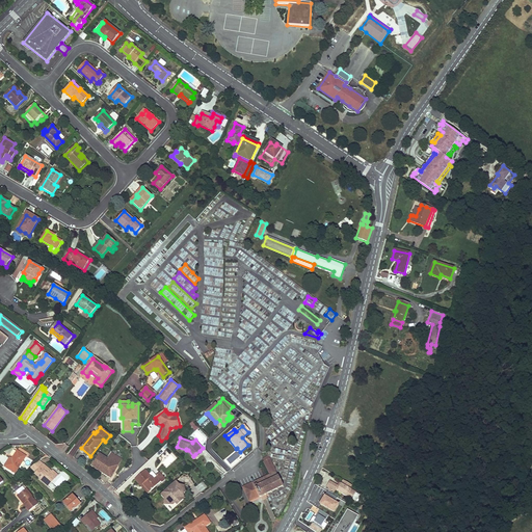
[(10,458),(5,468),(16,474),(26,456),(18,451),(12,458),(15,459),(14,460),(10,458)]
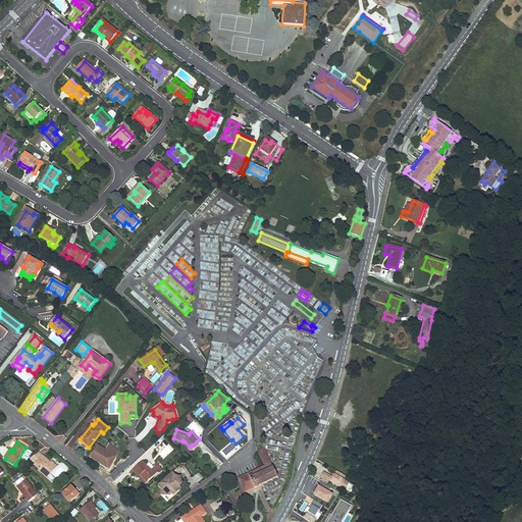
[(98,445),(90,458),(109,469),(116,457),(112,454),(115,448),(110,445),(106,451),(98,445)]
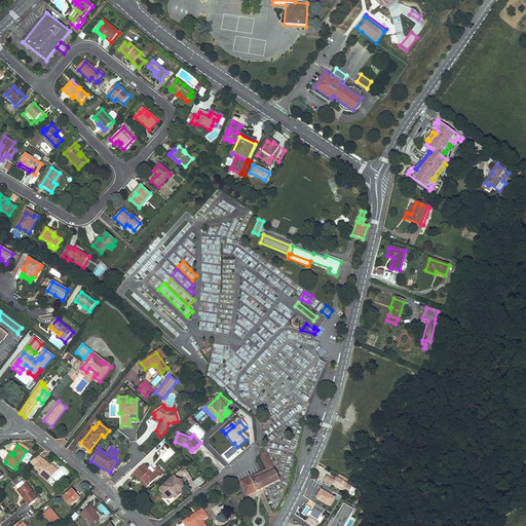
[(274,470),(266,453),(264,454),(263,452),(260,454),(261,456),(260,456),(267,470),(250,478),(256,491),(256,492),(262,489),(280,481),(274,470)]
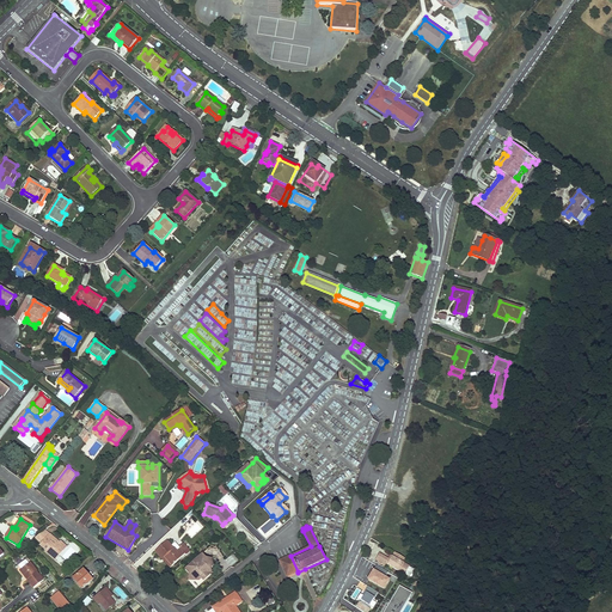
[(50,536),(47,532),(38,542),(42,545),(50,536)]
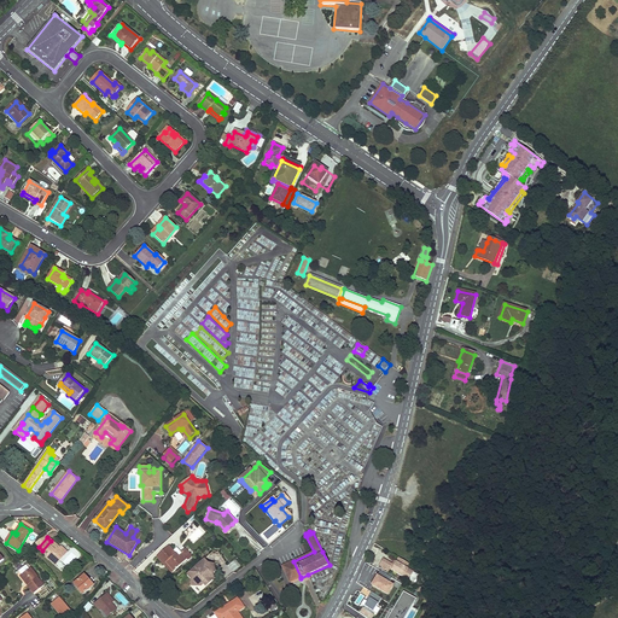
[(59,548),(51,541),(42,551),(41,552),(48,558),(56,564),(58,560),(60,563),(69,554),(62,548),(60,549),(59,551),(58,549),(59,548)]
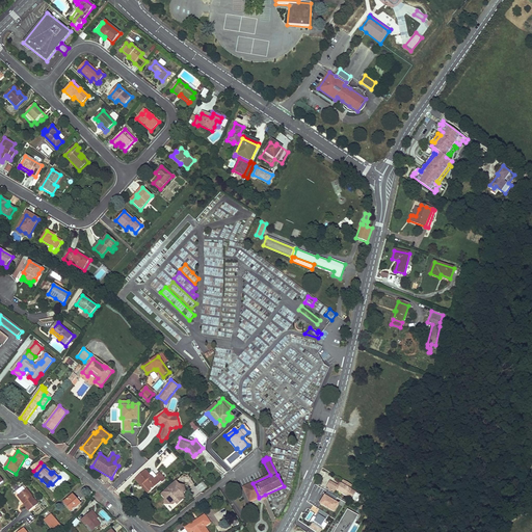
[(144,471),(135,479),(141,486),(142,484),(150,491),(161,481),(157,477),(154,480),(144,471)]
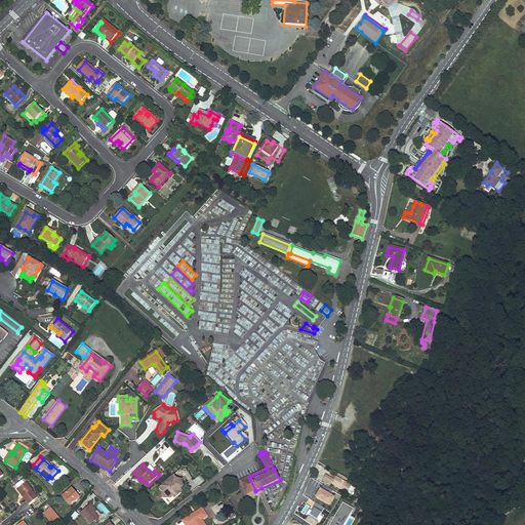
[(157,467),(154,470),(155,471),(159,475),(160,476),(163,473),(157,467)]
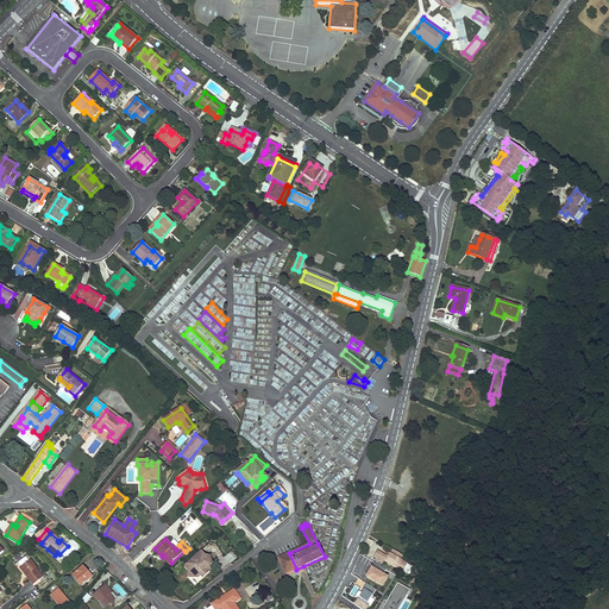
[(55,556),(48,550),(46,551),(56,559),(60,554),(57,552),(55,556)]
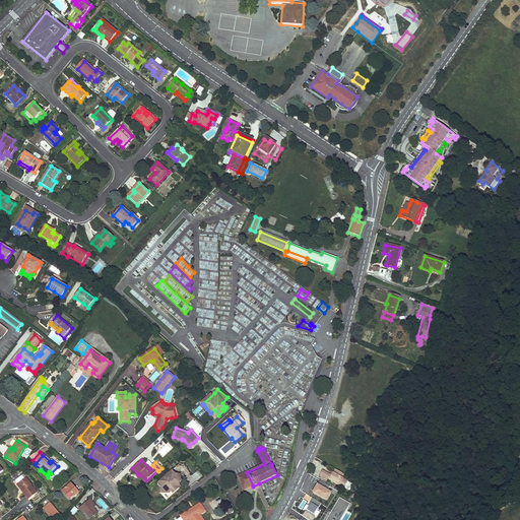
[(329,479),(331,475),(322,469),(319,475),(327,480),(328,478),(329,479)]
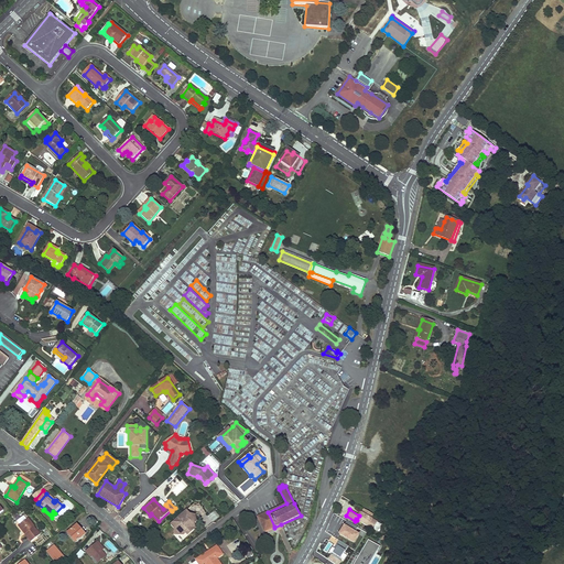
[(364,509),(361,512),(371,518),(373,514),(364,509)]
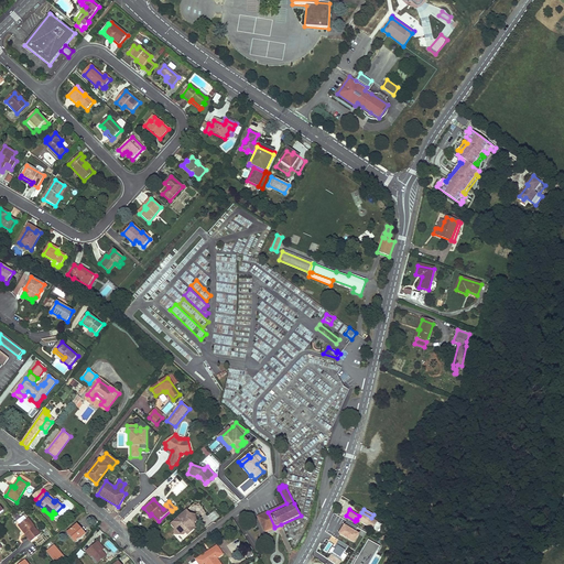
[(174,528),(174,534),(184,535),(185,533),(187,535),(195,529),(195,523),(197,521),(196,514),(190,513),(186,510),(172,524),(174,528)]
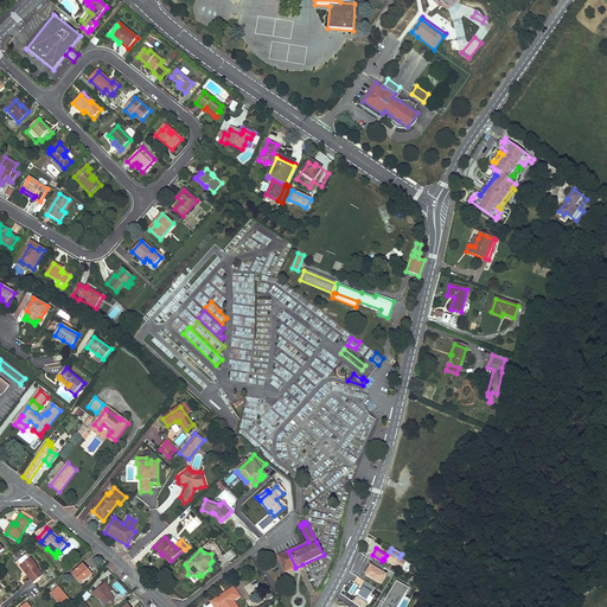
[(288,550),(278,556),(285,573),(295,567),(288,551),(288,550)]
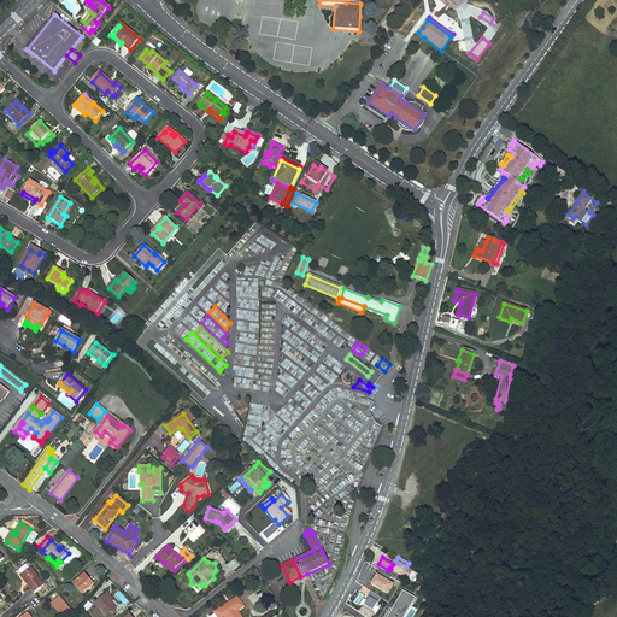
[(393,564),(391,569),(407,579),(412,570),(406,566),(395,560),(393,564)]
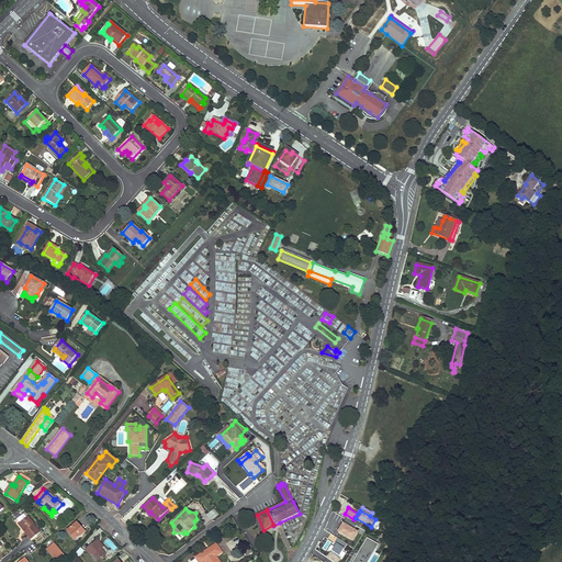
[(150,512),(149,514),(156,521),(158,519),(150,512)]
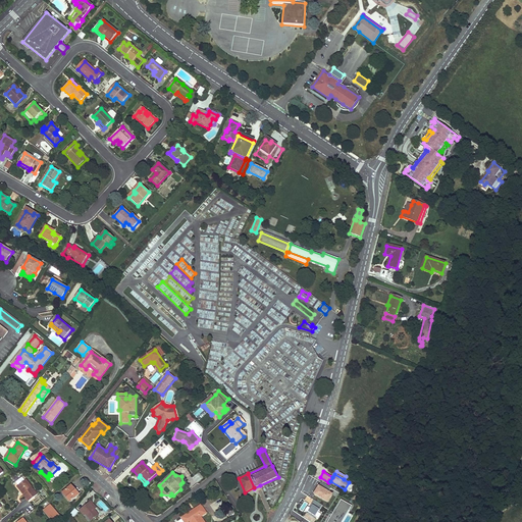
[(33,487),(27,479),(24,480),(22,477),(15,482),(18,485),(23,492),(24,491),(25,492),(23,494),(29,502),(38,494),(32,487),(33,487)]
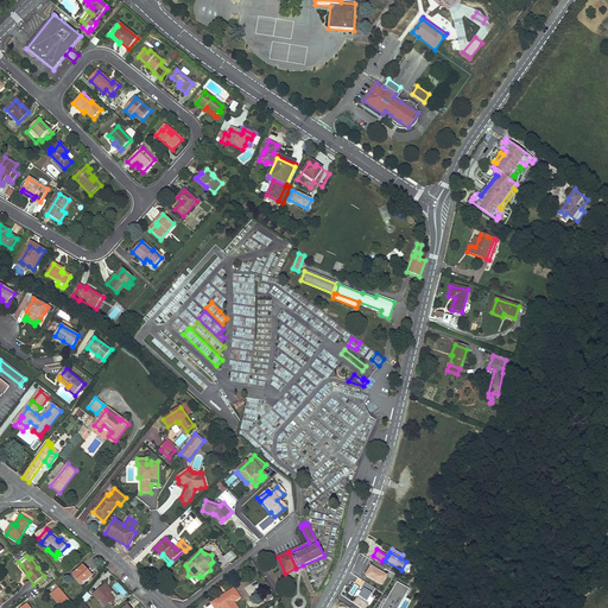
[(374,562),(372,567),(384,572),(386,569),(374,562)]
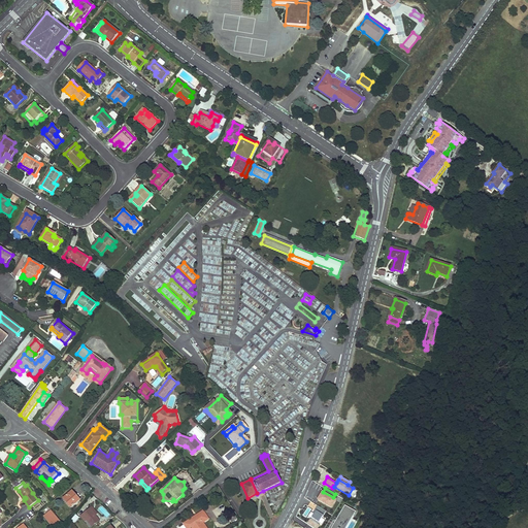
[(19,491),(17,492),(24,500),(26,498),(25,497),(24,498),(19,491)]
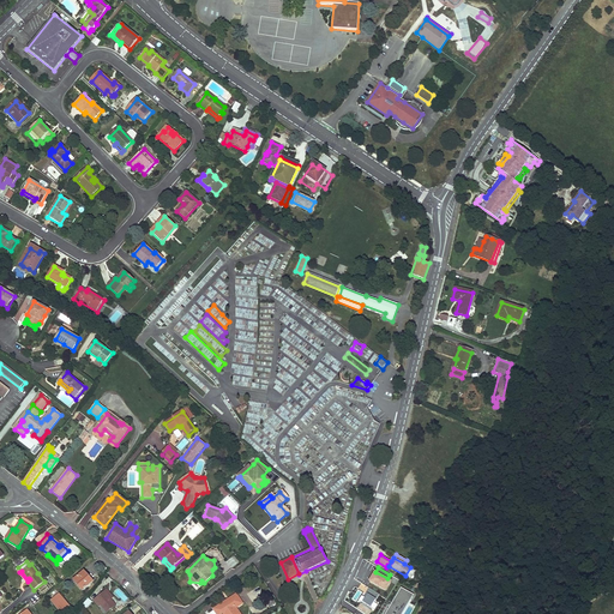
[(84,572),(73,581),(83,591),(94,582),(84,572)]
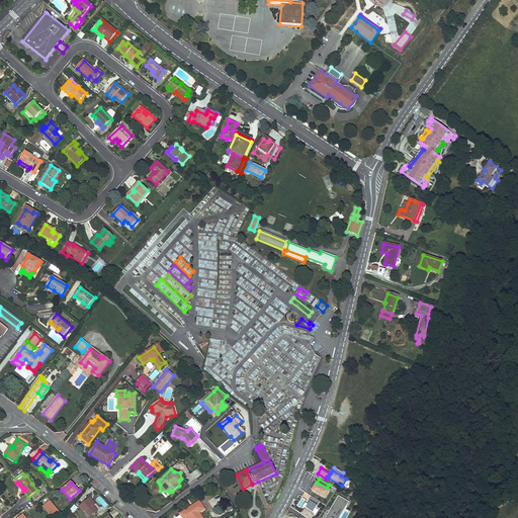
[(317,483),(312,491),(325,499),(330,490),(327,488),(317,483)]
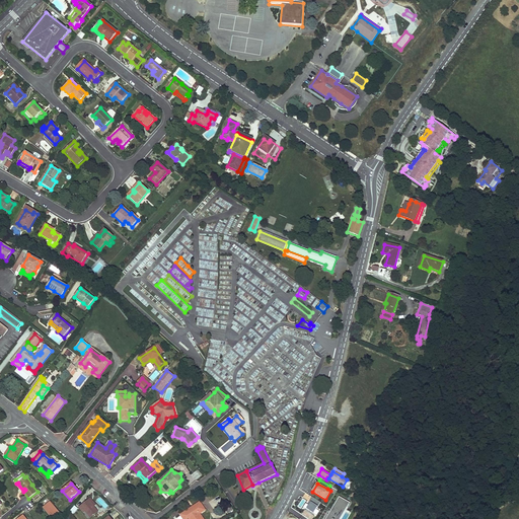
[(310,502),(317,507),(320,503),(312,497),(309,501),(310,502)]
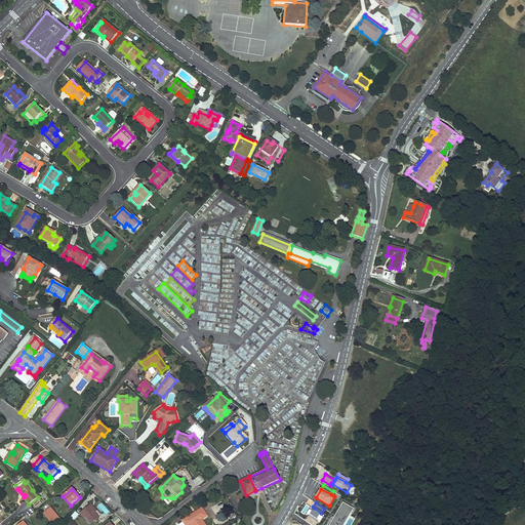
[(342,502),(329,524),(344,524),(354,509),(342,502)]
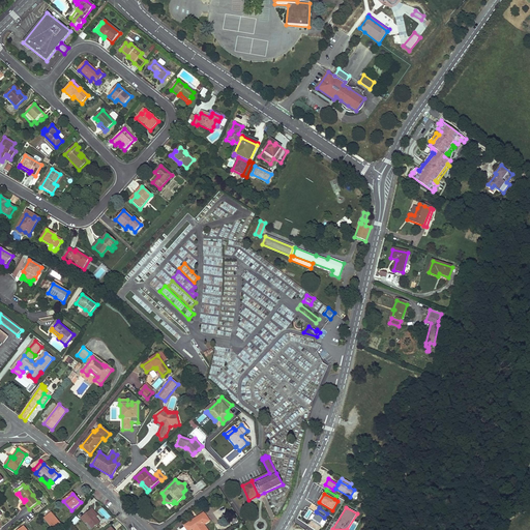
[(90,510),(83,517),(87,523),(92,529),(99,523),(95,518),(90,510)]
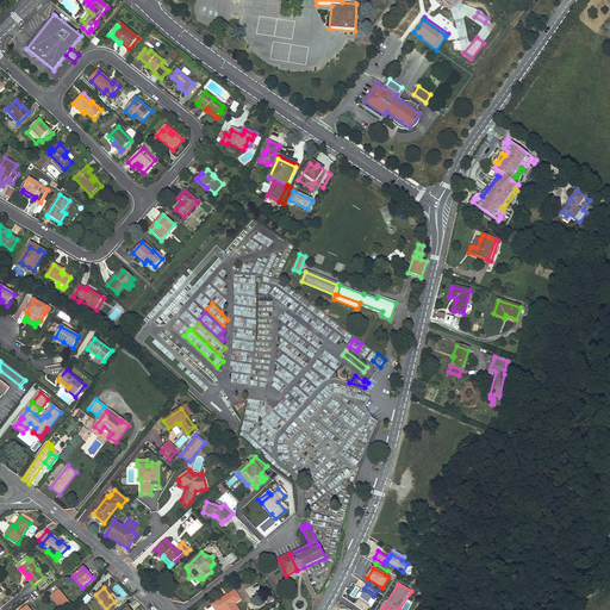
[(58,590),(50,597),(61,609),(69,602),(58,590)]
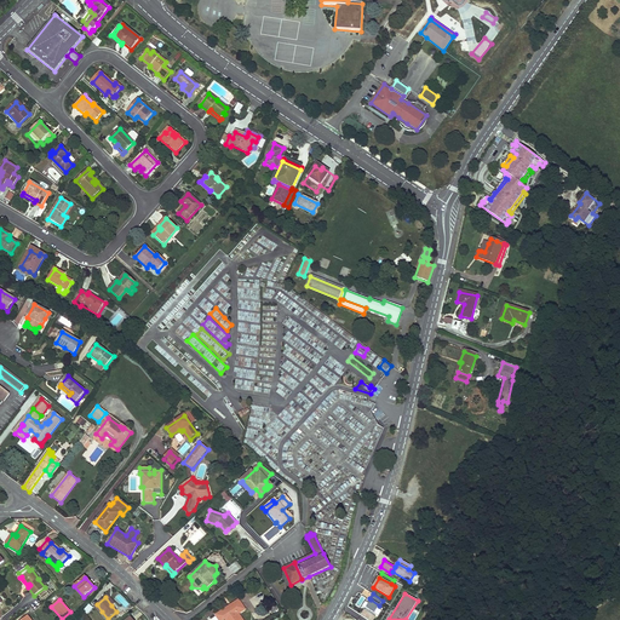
[(371,600),(365,610),(373,615),(379,606),(371,600)]
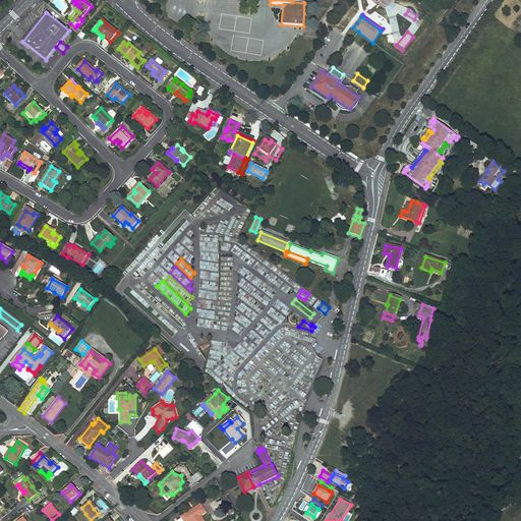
[(183,520),(203,520),(199,516),(206,512),(200,505),(181,517),(183,520)]
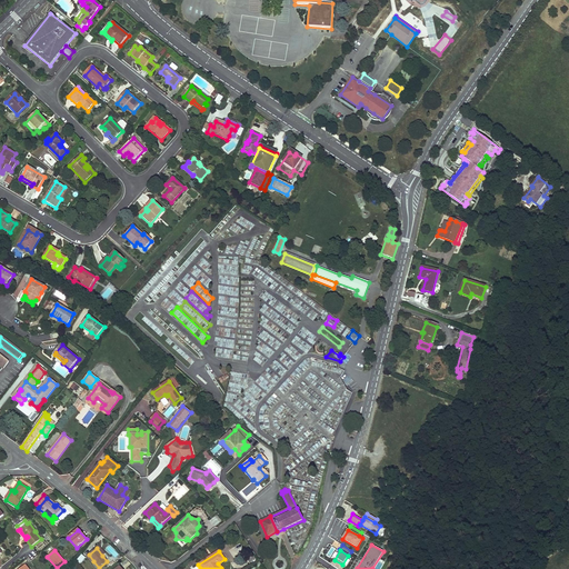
[(81,555),(77,561),(81,565),(86,558),(81,555)]
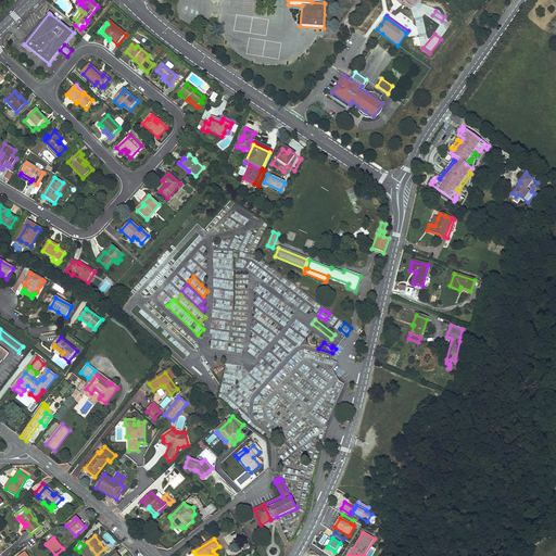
[(335,552),(327,547),(326,546),(323,552),(329,555),(335,555),(337,553),(335,552)]
